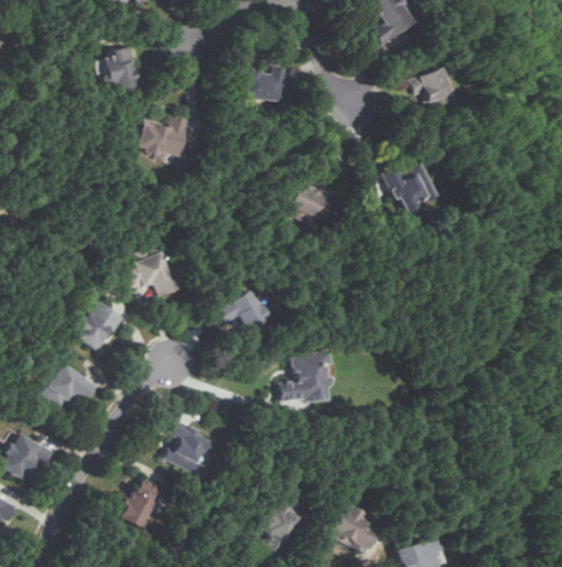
[(414,19),(398,0),(368,0),(367,1),(382,21),(369,31),(380,44),(414,19)]
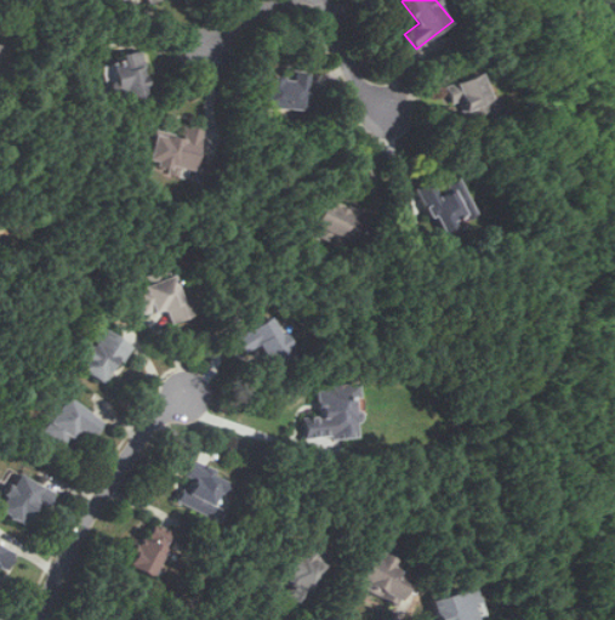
[(147,96),(144,51),(121,52),(121,63),(113,63),(115,97),(147,96)]
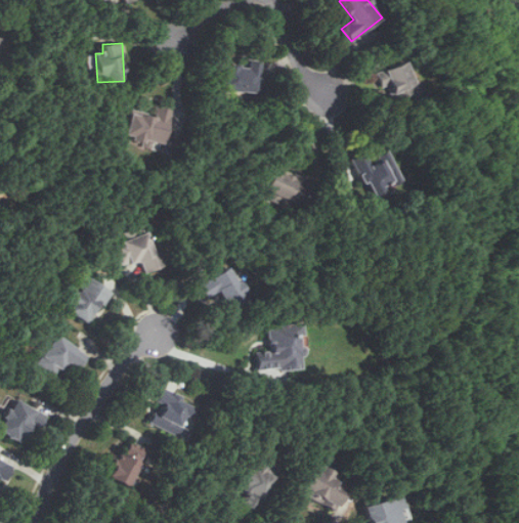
[(248,68),(226,66),(224,88),(258,92),(261,62),(249,61),(248,68)]
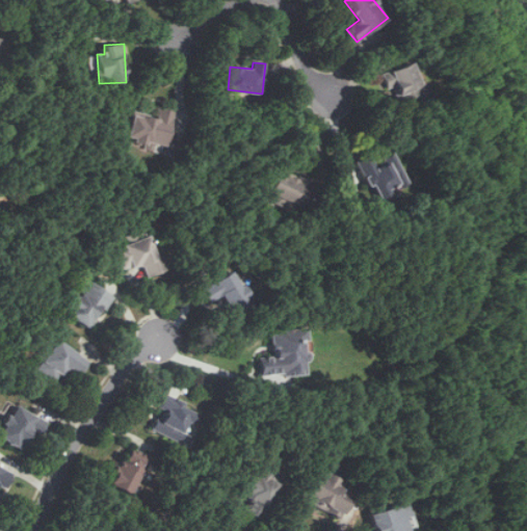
[(422,87),(414,62),(383,73),(392,101),(412,95),(411,90),(422,87)]
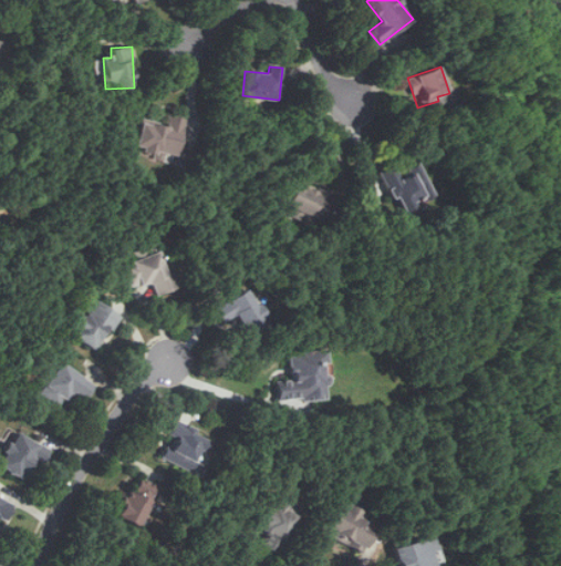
[(142,122),(135,151),(177,160),(187,117),(170,114),(167,127),(142,122)]
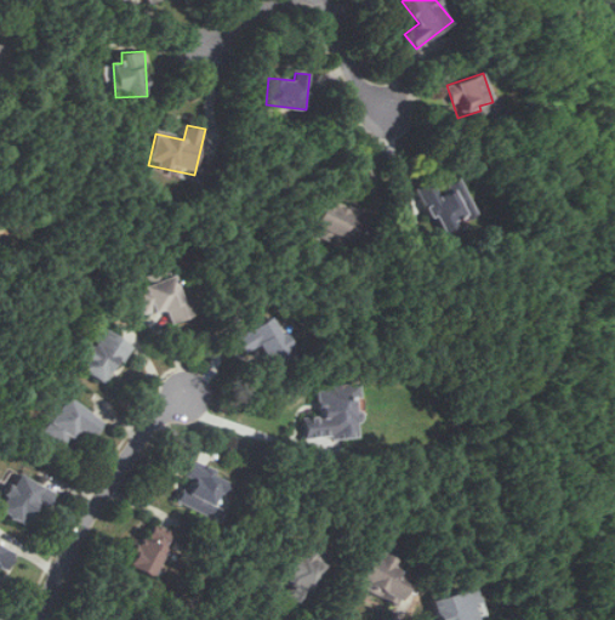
[(421,194),(440,233),(468,219),(450,180),(421,194)]
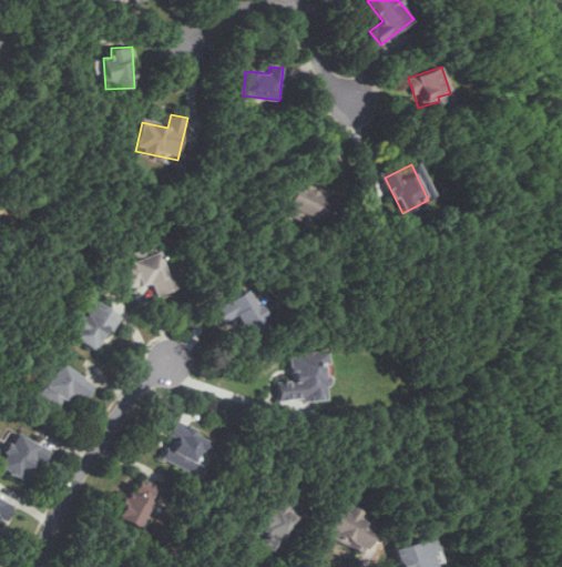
[(329,196),(299,183),(288,206),(318,220),(329,196)]
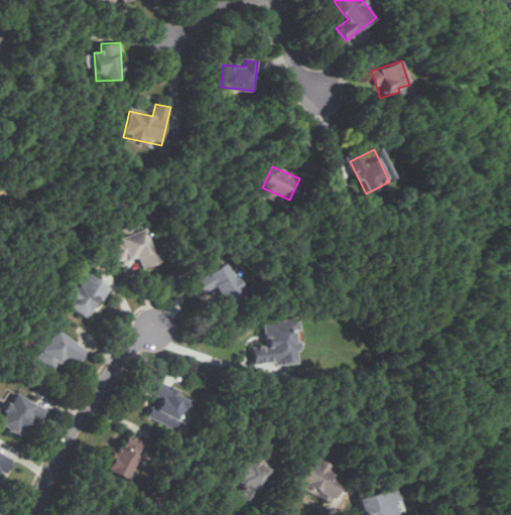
[(116,241),(125,264),(142,257),(147,270),(166,262),(160,247),(155,249),(148,229),(116,241)]
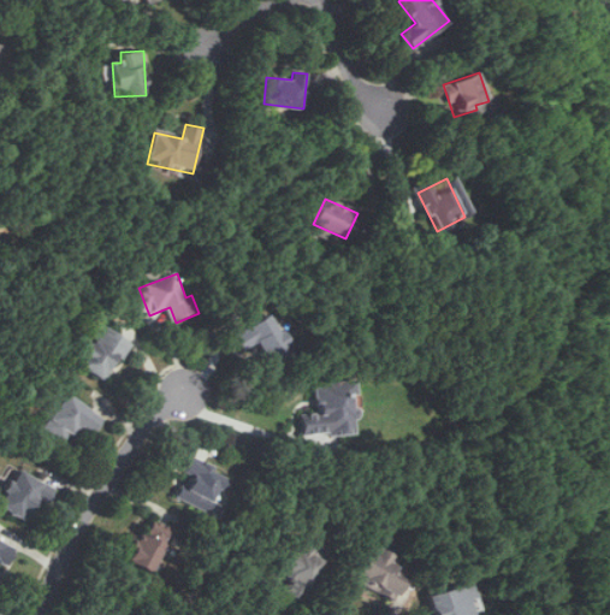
[(250,330),(277,367),(298,352),(272,314),(250,330)]
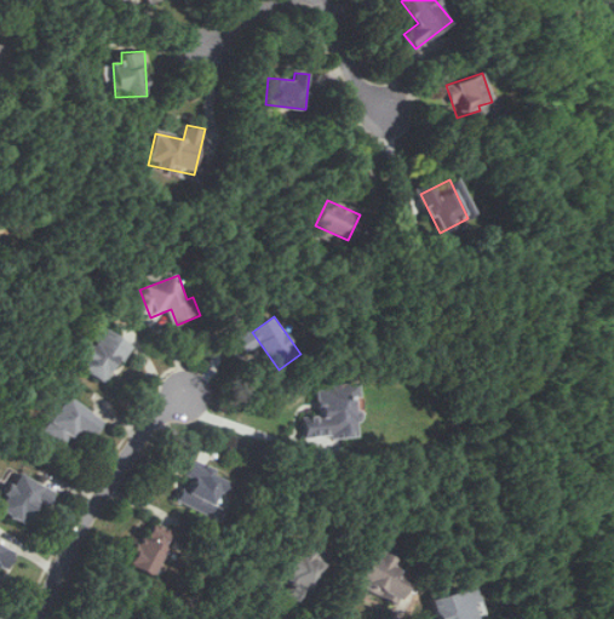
[(84,370),(116,385),(136,345),(104,330),(84,370)]
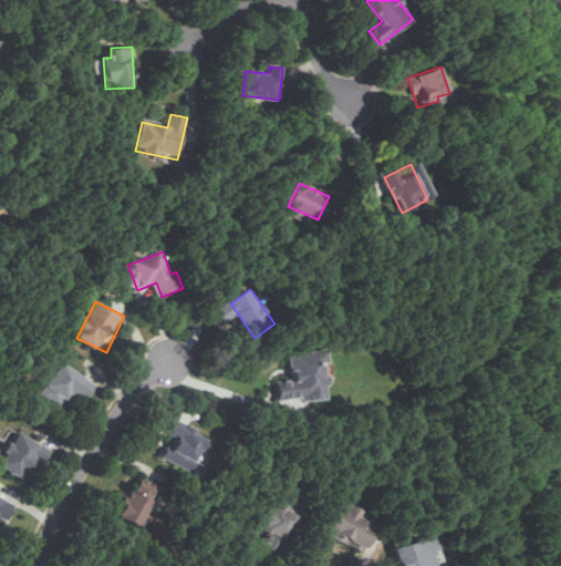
[(330,349),(293,351),(294,381),(280,382),(281,403),(332,400),(330,349)]
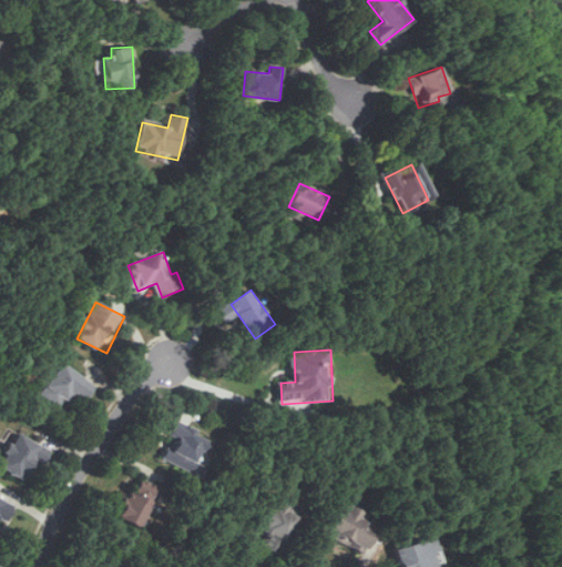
[(90,402),(99,384),(61,365),(44,397),(65,408),(74,393),(90,402)]
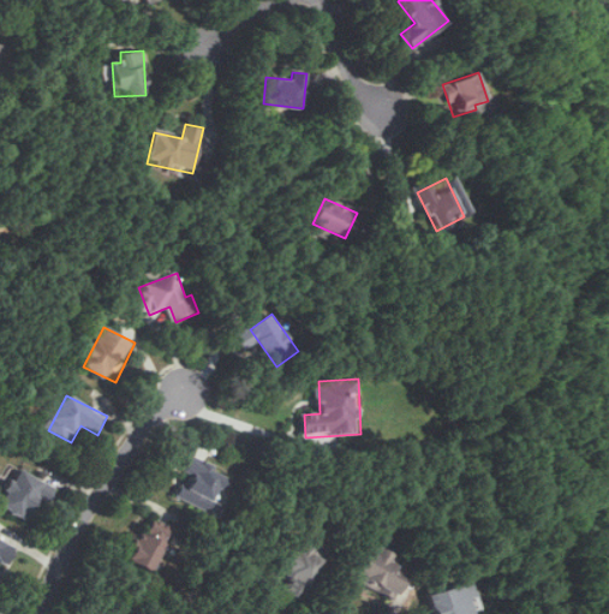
[(233,475),(195,458),(179,495),(218,512),(233,475)]
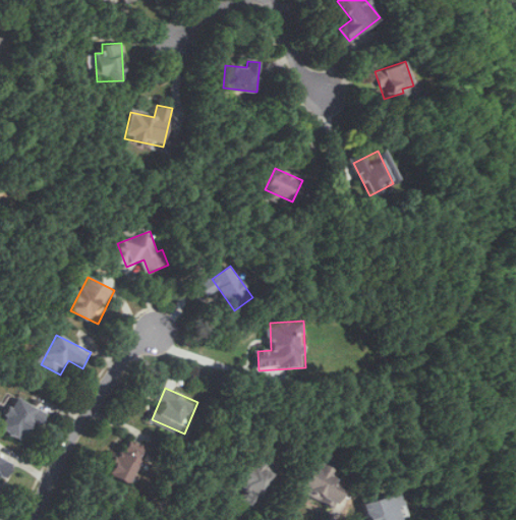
[(27,443),(44,411),(17,398),(1,429),(27,443)]
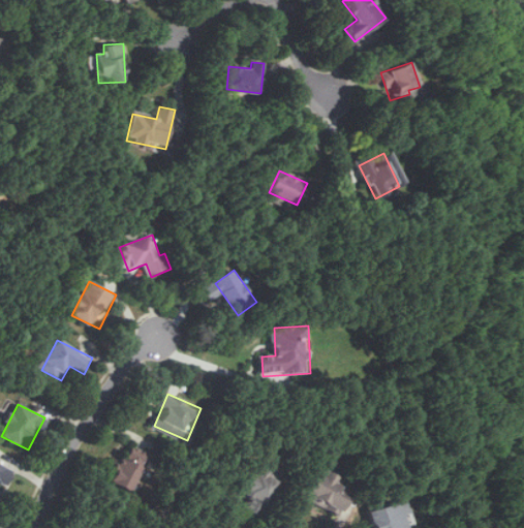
[(152,456),(130,444),(111,483),(132,494),(152,456)]
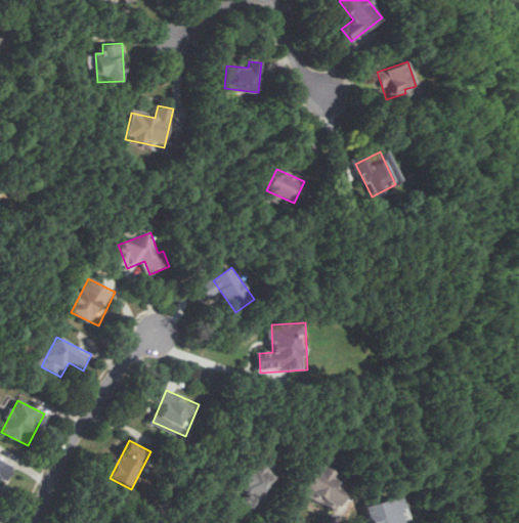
[(18,467),(0,459),(0,483),(10,486),(18,467)]
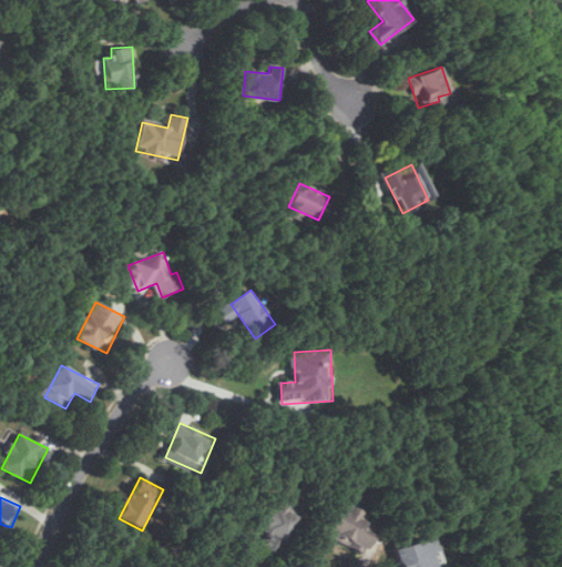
[(273,535),(267,548),(284,556),(302,515),(279,505),(277,510),(266,505),(256,527),(273,535)]
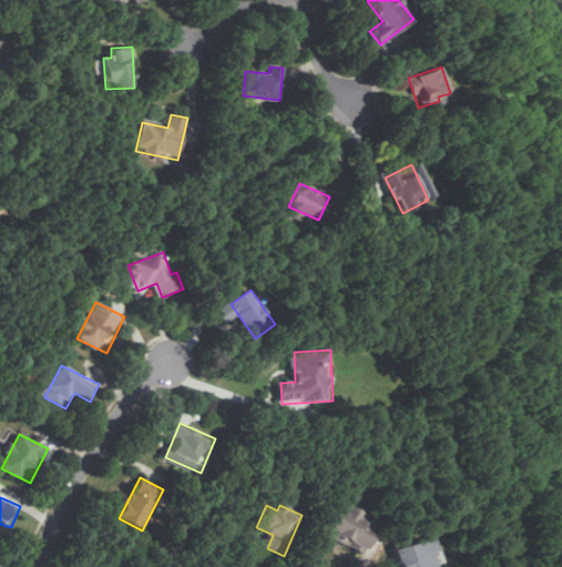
[(328,535),(369,553),(379,528),(361,520),(364,515),(340,505),(328,535)]
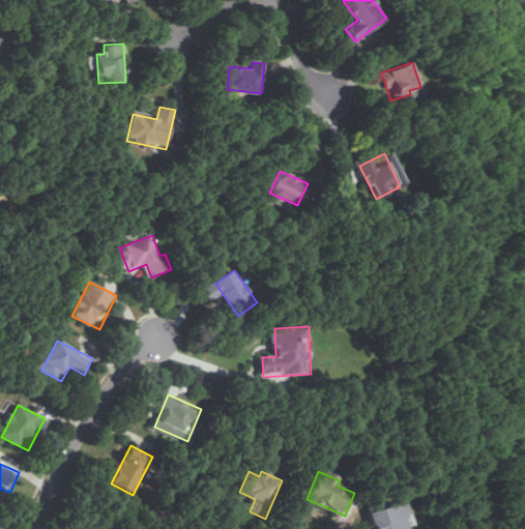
[(369,513),(372,528),(400,528),(398,521),(407,519),(404,505),(369,513)]
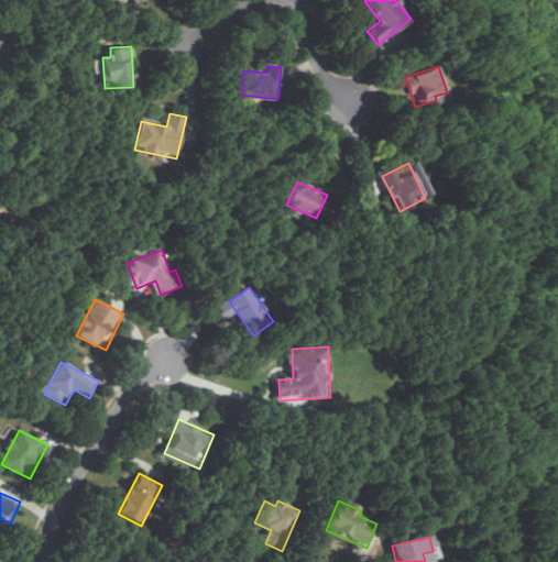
All buildings are outlined.
